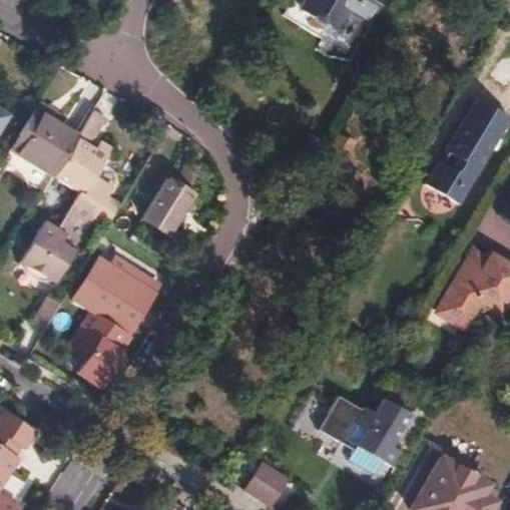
[(358,11),(374,21),(385,0),(308,0),(306,3),(348,28),(358,11)]
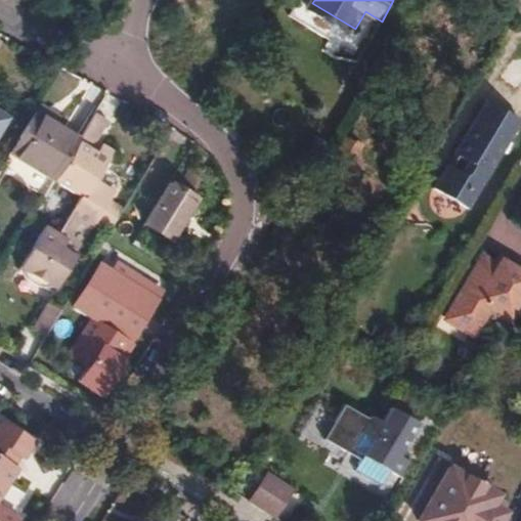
[(456,167),(449,163),(435,186),(469,207),(520,120),(520,117),(487,98),(456,153),(462,156),(456,167)]
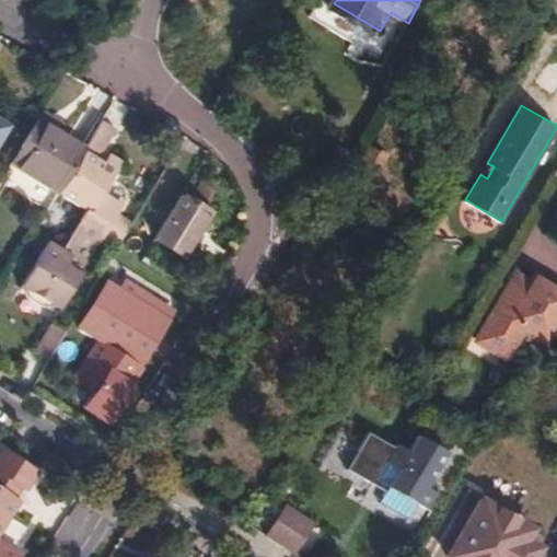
[(0,138),(10,124),(0,117),(0,138)]
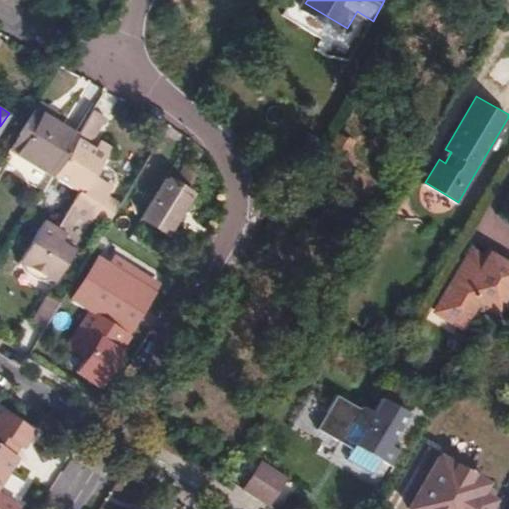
[(79,135),(35,108),(12,147),(55,174),(79,135)]
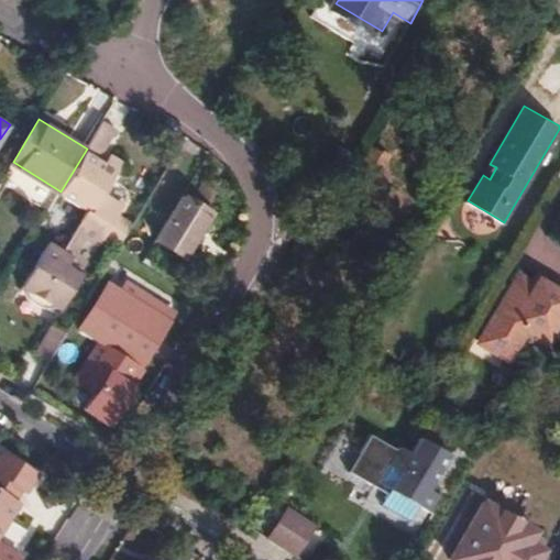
[(118,129),(103,121),(87,149),(61,191),(88,209),(94,212),(106,191),(124,160),(112,153),(106,164),(99,160),(118,129)]
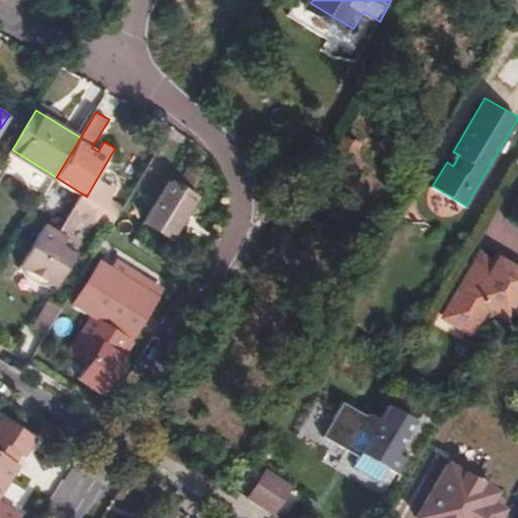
[(334,152),(349,160),(360,141),(345,132),(334,152)]
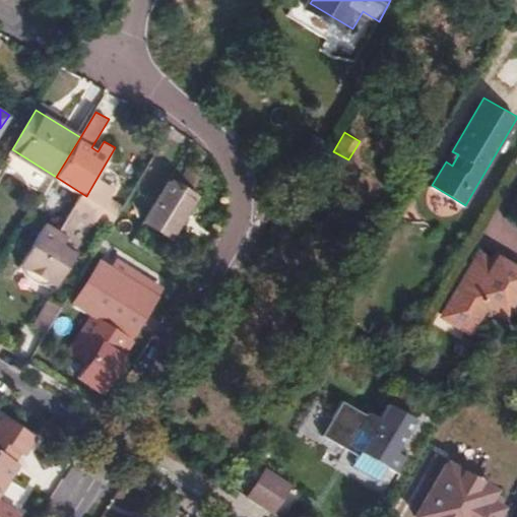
[(452,151),(446,162),(452,166),(458,154),(452,151)]
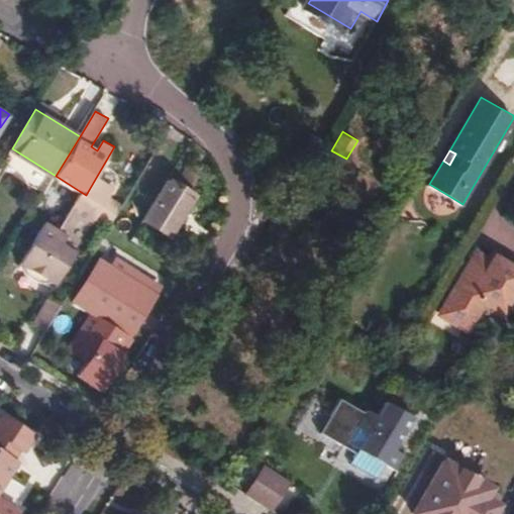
[(112,184),(97,176),(86,195),(115,212),(121,202),(109,194),(112,184)]
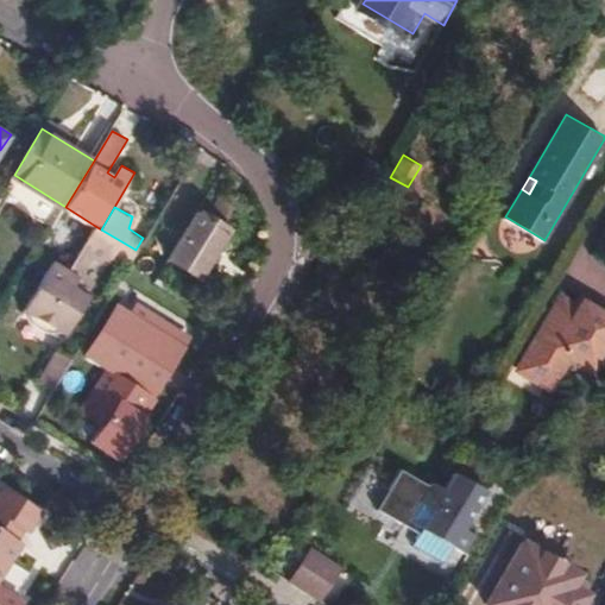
[(231,227),(200,208),(171,256),(202,273),(231,227)]
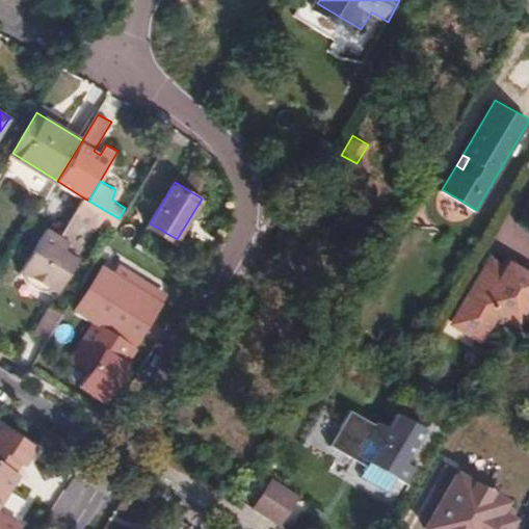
[(88,201),(83,197),(61,234),(48,226),(23,267),(42,279),(88,201)]
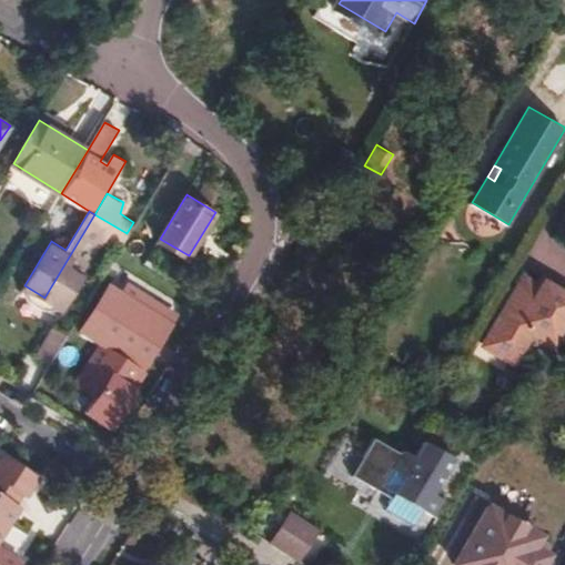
[(127,233),(94,214),(44,298),(63,310),(83,274),(73,269),(79,258),(76,255),(87,236),(100,245),(107,236),(121,244),(127,233)]
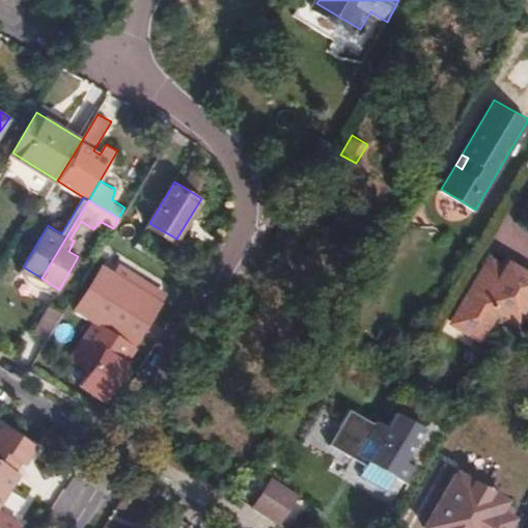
[(137,244),(147,251),(153,242),(142,235),(137,244)]
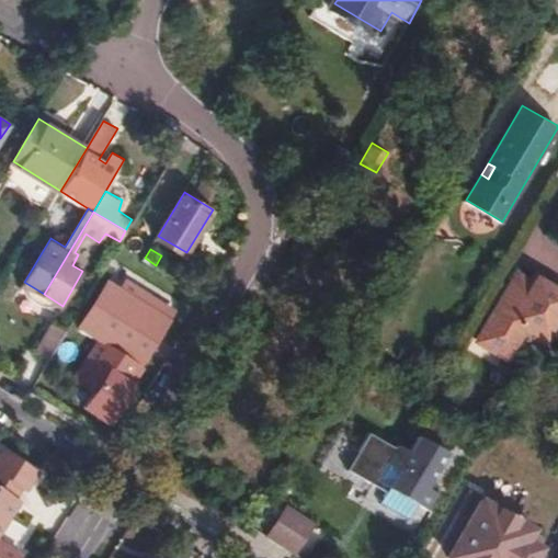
[(72,326),(83,332),(116,276),(105,269),(72,326)]
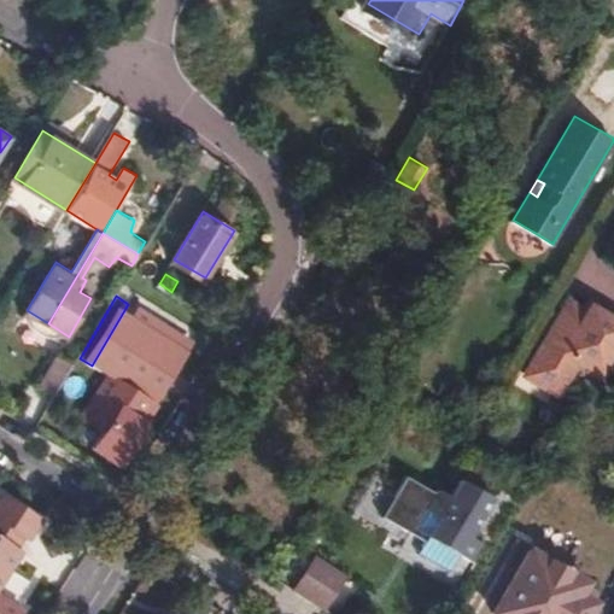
[(589,296),(583,304),(594,310),(600,302),(589,296)]
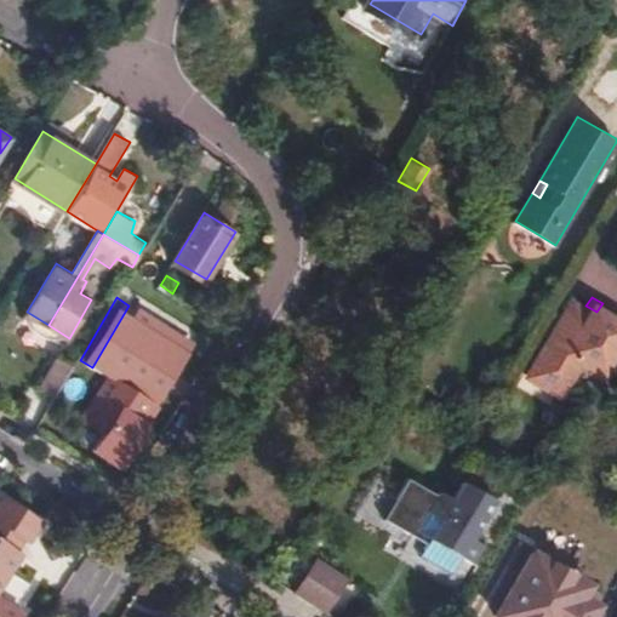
[(596,312),(586,306),(571,298),(529,372),(543,382),(563,392),(580,361),(604,375),(616,353),(616,310),(603,303),(596,312)]
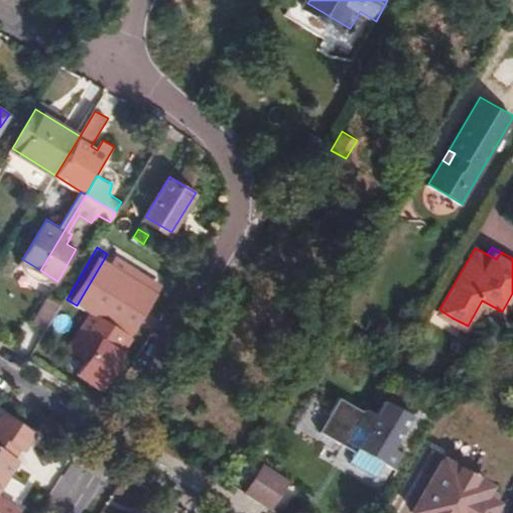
[(107,254),(77,305),(92,314),(71,351),(86,360),(83,367),(84,367),(79,375),(101,389),(122,355),(121,353),(127,344),(125,343),(137,323),(155,292),(143,285),(148,278),(108,254),(107,254)]
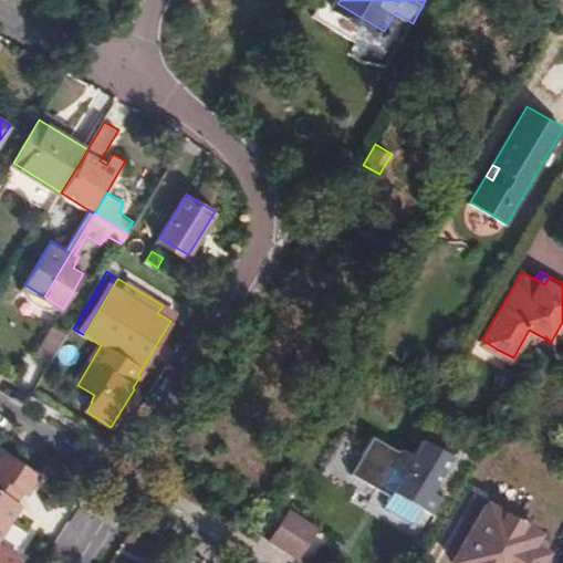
[(157,313),(170,321),(175,313),(163,305),(157,313)]
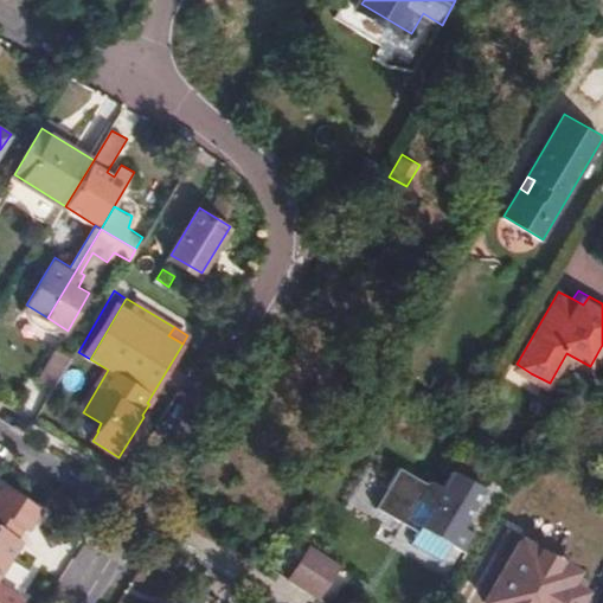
[(38,382),(53,390),(72,357),(57,348),(38,382)]
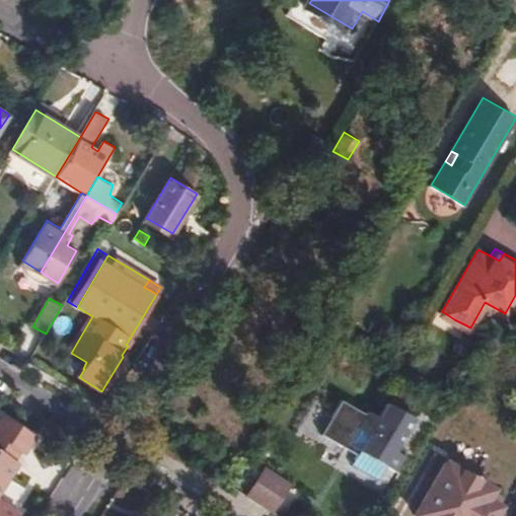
[(454,319),(442,311),(438,309),(434,315),(451,325),(454,319)]
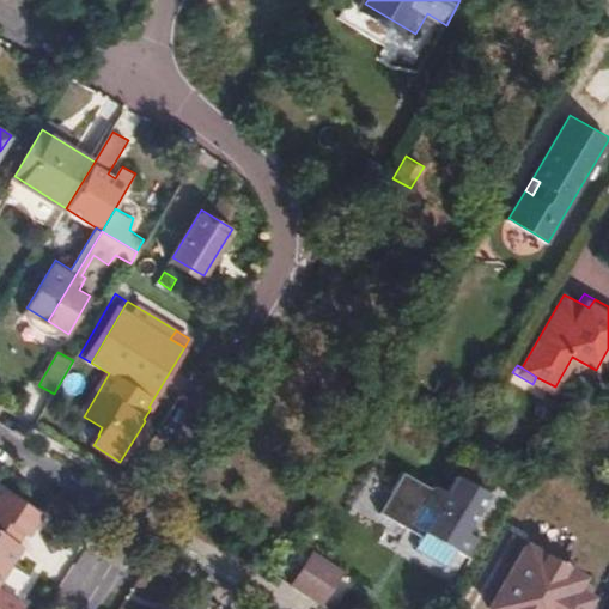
[(432,485),(421,505),(433,512),(424,530),(427,533),(454,547),(466,554),(475,535),(467,531),(487,492),(455,475),(445,492),(432,485)]
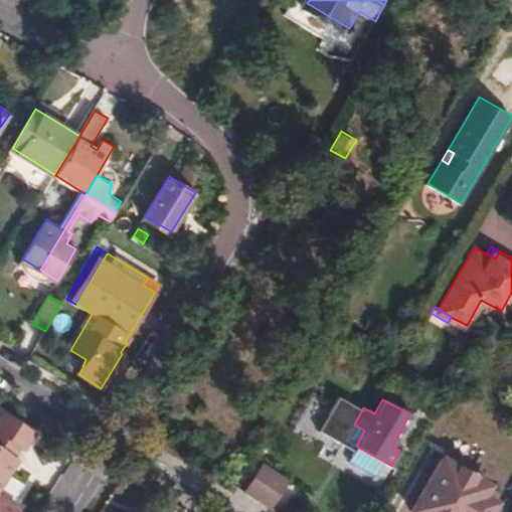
[(0,416),(0,511),(20,511),(25,505),(14,498),(3,492),(22,461),(18,459),(26,446),(30,448),(38,435),(18,423),(2,414),(0,416)]
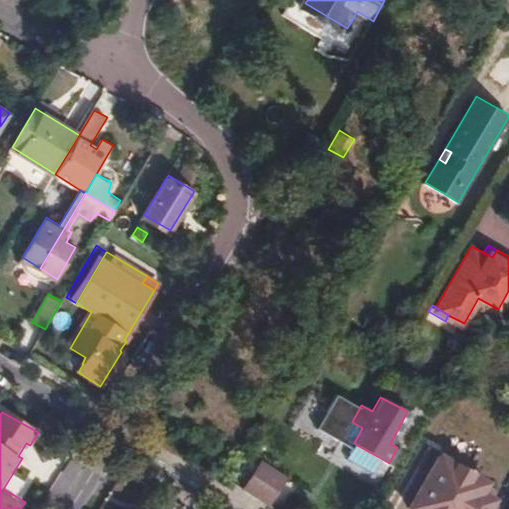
[(379,457),(357,445),(350,456),(372,469),(379,457)]
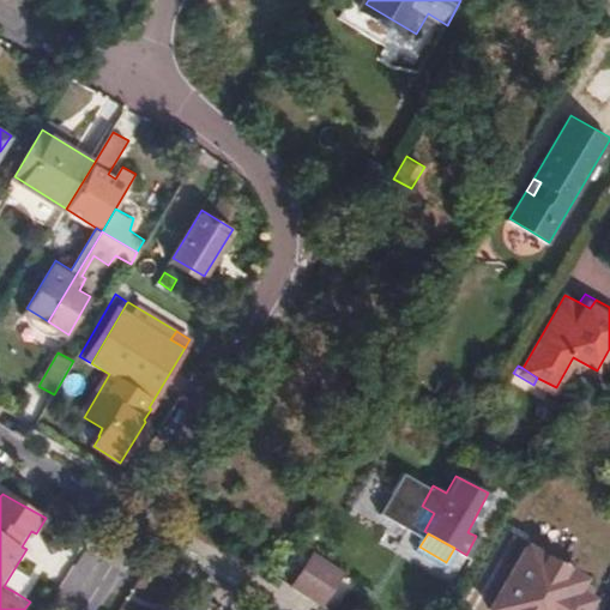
[(557,562),(526,544),(490,608),(494,609),(586,609),(593,597),(551,573),(557,562)]
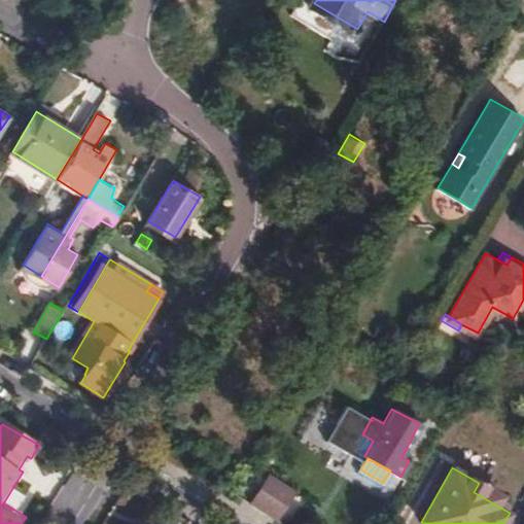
[(270,475),(252,501),(263,509),(279,520),(298,492),(270,475)]
